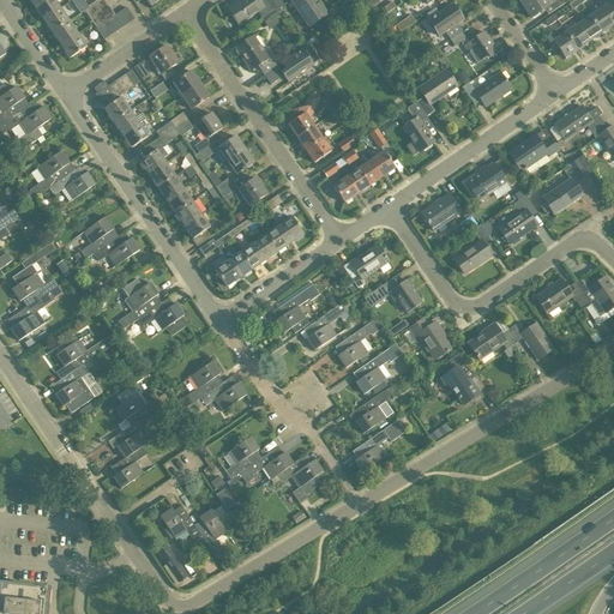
[(53,0),(46,0),(35,7),(43,20),(60,10),(53,0)]
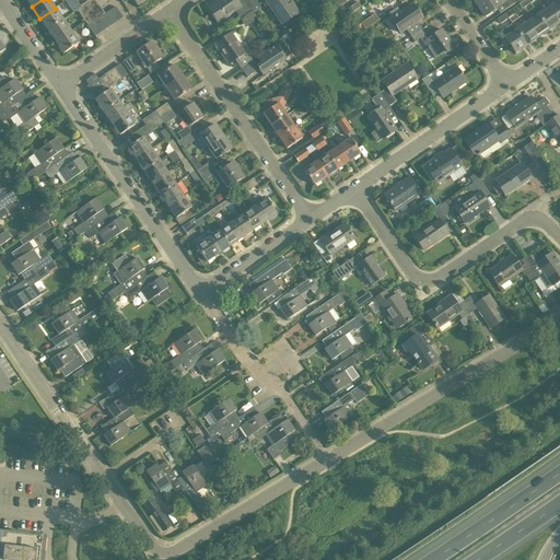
[(72,2),(78,10),(81,8),(76,0),(72,2)]
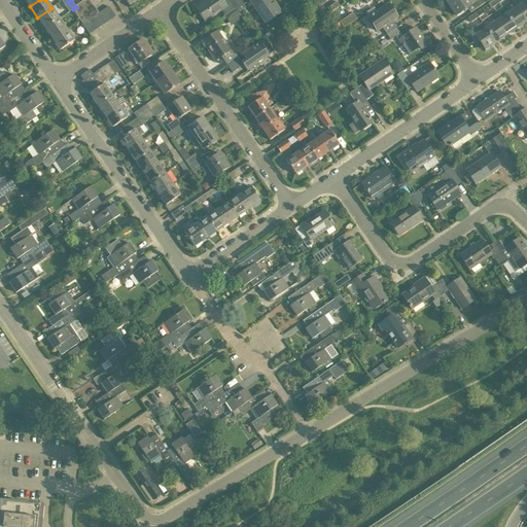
[(89,0),(83,0),(77,5),(80,10),(92,3),(89,0)]
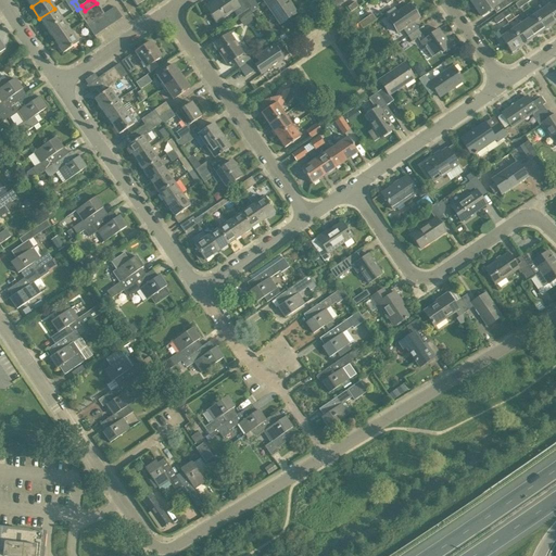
[(250,8),(244,0),(238,0),(236,2),(234,0),(220,0),(206,10),(216,23),(232,11),(237,16),(249,9),(250,8)]
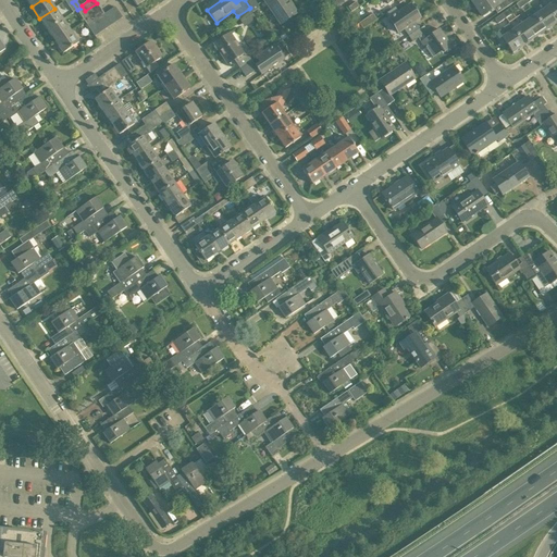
[(245,0),(250,8),(249,9),(251,13),(259,8),(254,0),(245,0)]
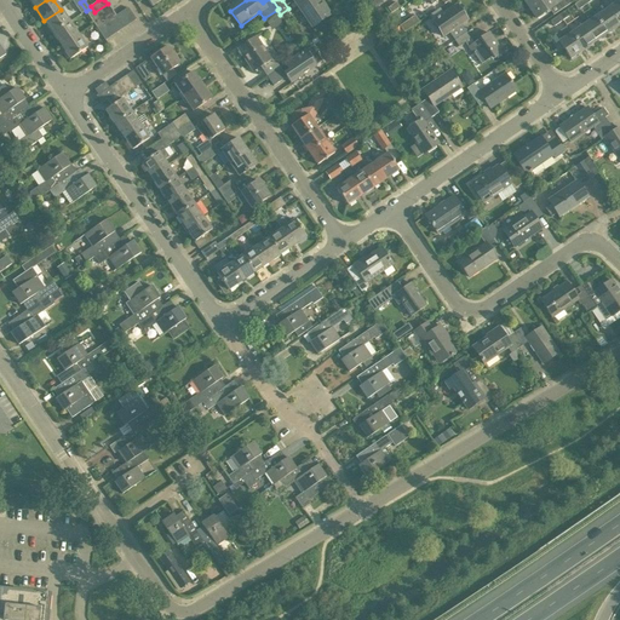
[(320,0),(293,0),(313,28),(331,15),(320,0)]
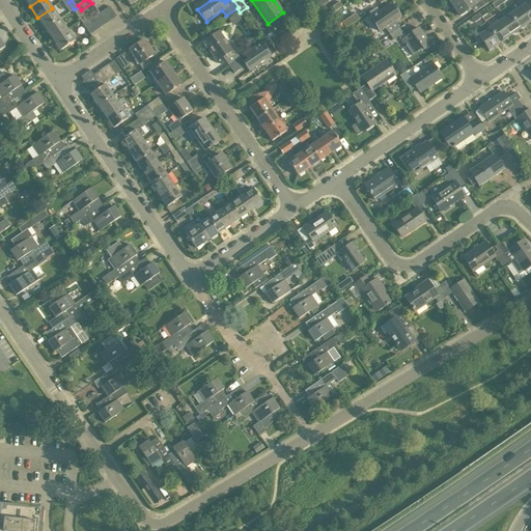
[(457,0),(451,5),(458,17),(479,2),(482,7),(491,1),(490,0),(481,0),(480,0),(457,0)]
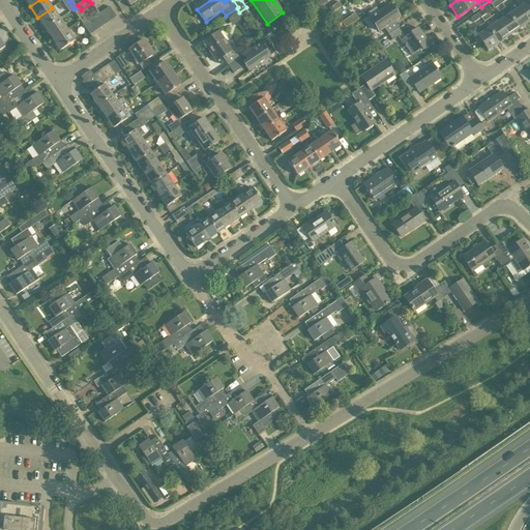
[(501,4),(498,0),(496,0),(491,4),(494,8),(501,4)]
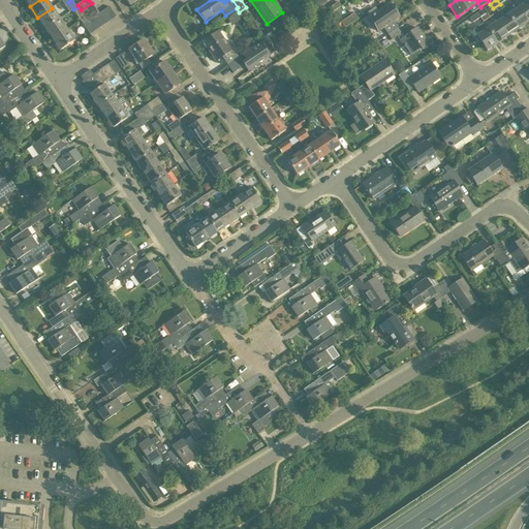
[(528,22),(528,2),(528,1),(518,7),(528,23),(528,22)]
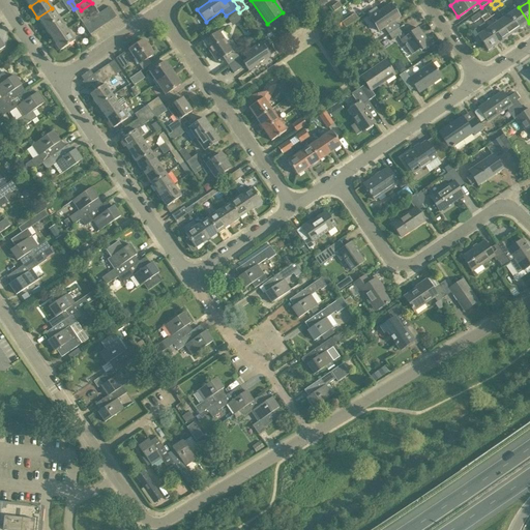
[(331,7),(334,11),(342,6),(339,2),(331,7)]
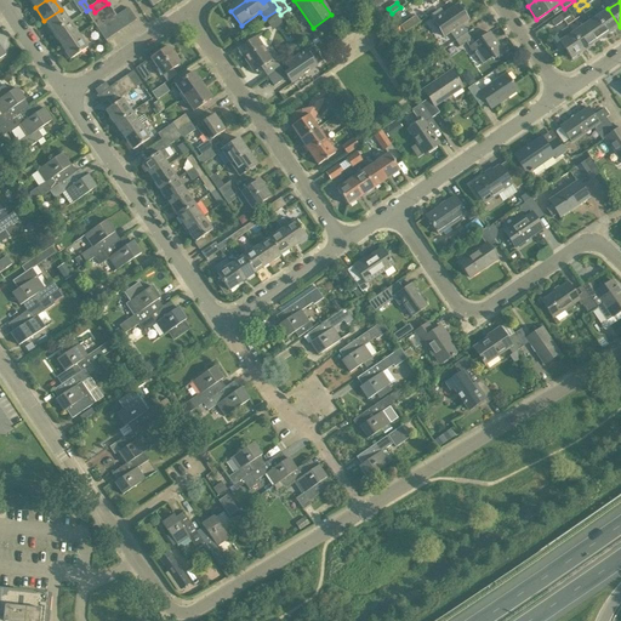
[(108,4),(95,12),(100,18),(112,10),(108,4)]
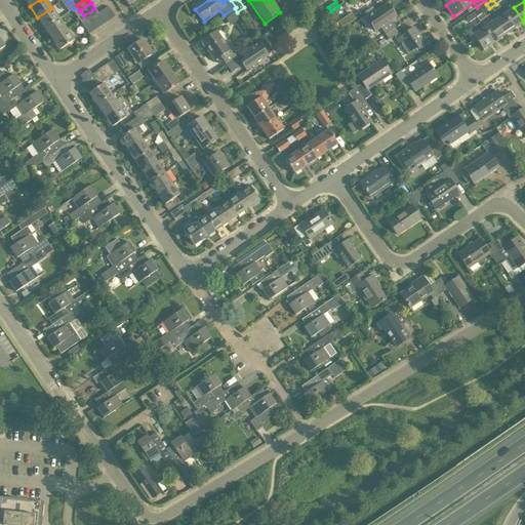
[(385,35),(395,28),(391,21),(396,17),(387,4),(366,18),(375,32),(380,28),(385,35)]
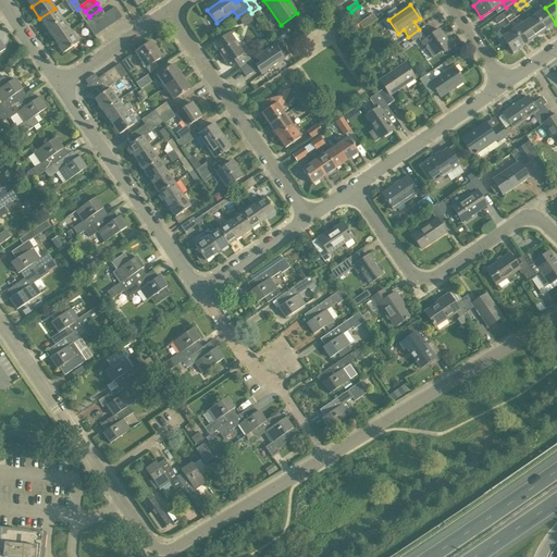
[(114,7),(109,11),(116,22),(122,17),(114,7)]
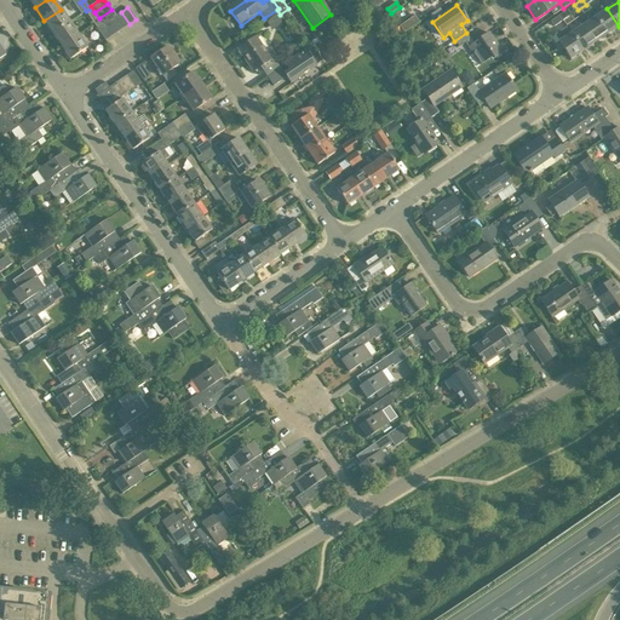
[(619,27),(607,9),(595,17),(607,35),(619,27)]
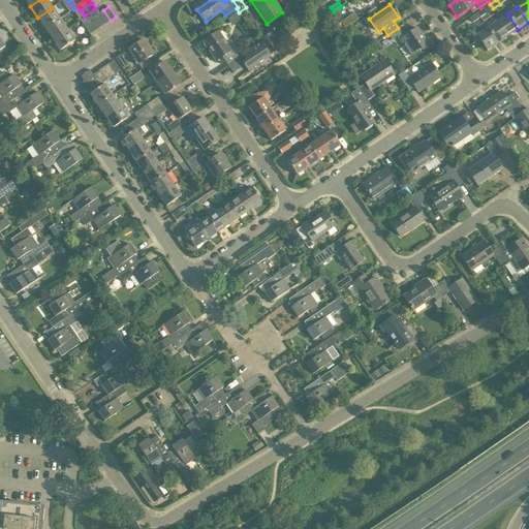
[(59,19),(52,8),(37,18),(44,29),(59,19)]
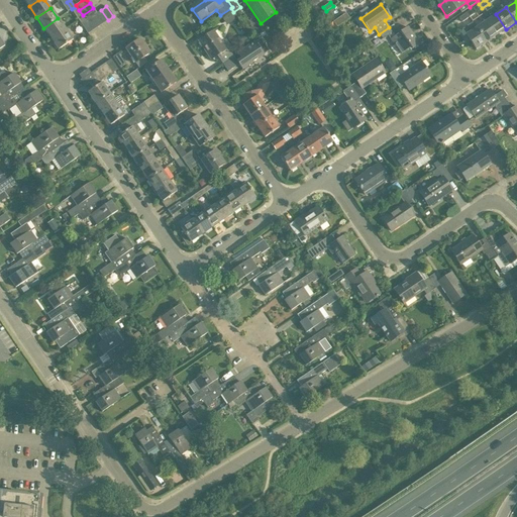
[(97,13),(93,8),(83,15),(86,20),(91,17),(96,13),(97,13)]
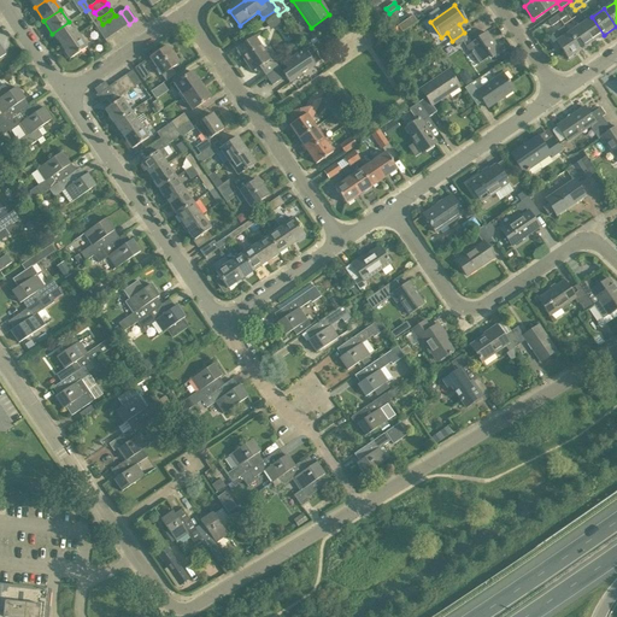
[(564,10),(556,16),(559,21),(568,16),(564,10)]
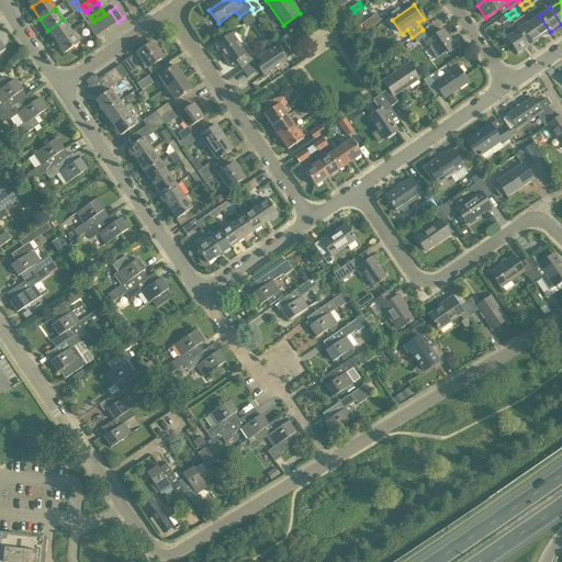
[(85,21),(88,18),(82,10),(79,13),(85,21)]
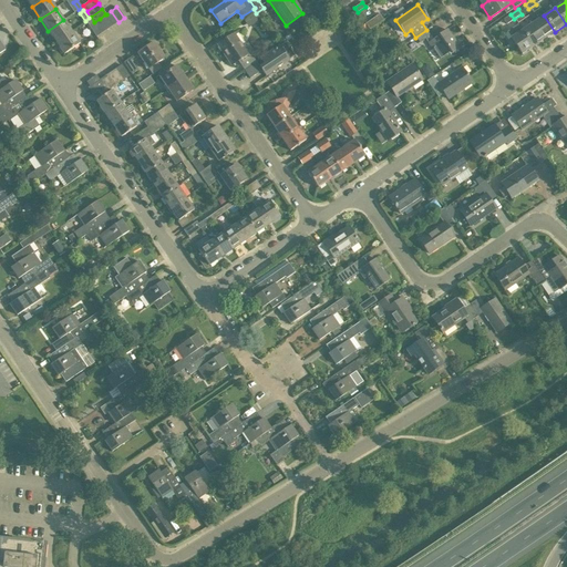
[(308,14),(312,21),(318,17),(313,10),(308,14)]
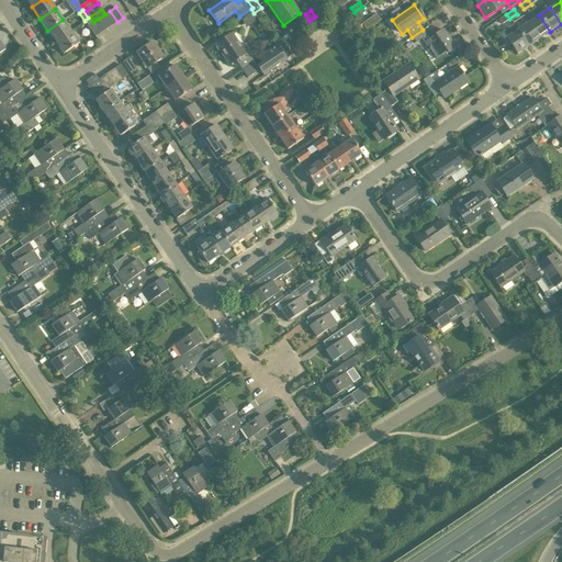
[(110,11),(105,14),(104,14),(112,25),(117,22),(110,11)]
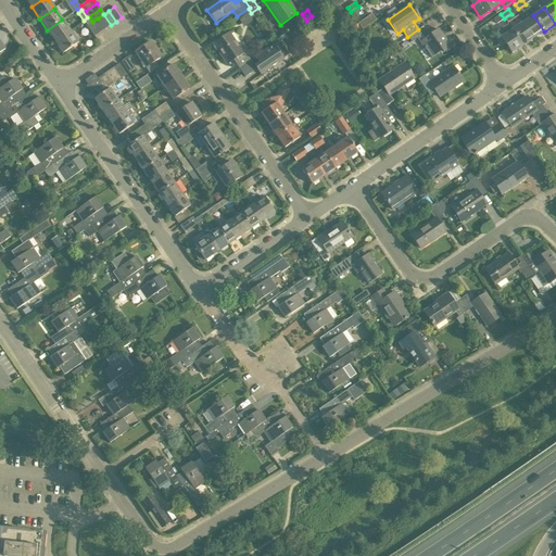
[(249,20),(250,23),(255,20),(249,11),(238,17),(242,24),(249,20)]
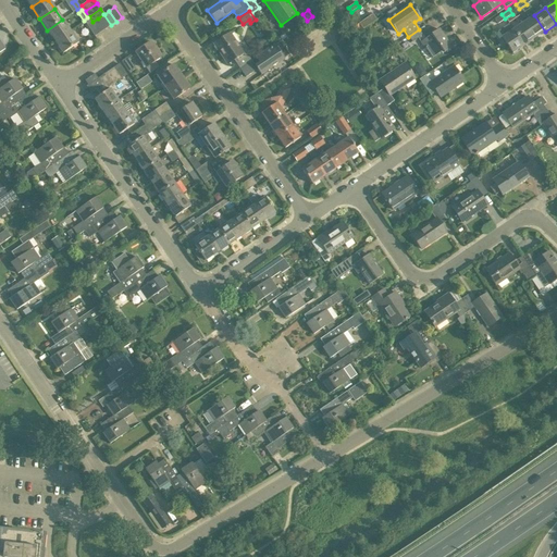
[(103,14),(98,19),(106,29),(111,25),(103,14)]
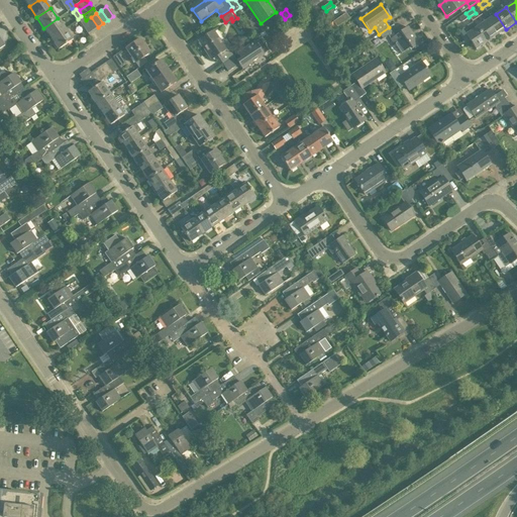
[(345,13),(333,22),(336,27),(349,18),(345,13)]
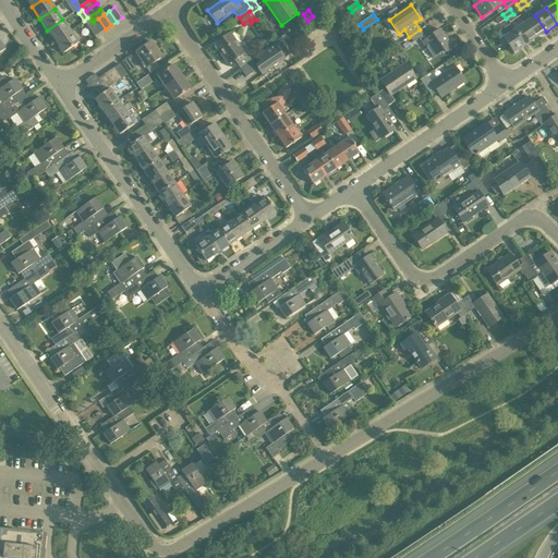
[(506,19),(502,14),(495,20),(498,24),(506,19)]
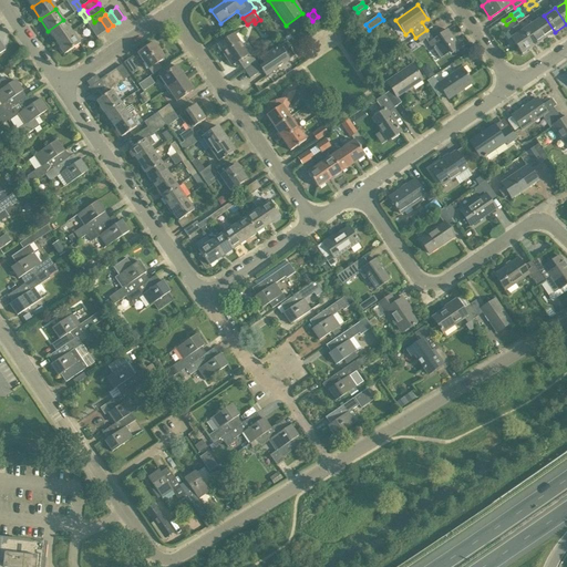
[(544,16),(533,23),(544,39),(555,32),(544,16)]
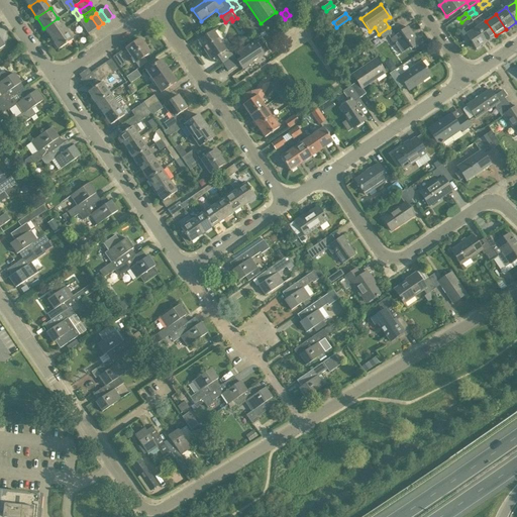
[(83,15),(78,19),(88,34),(93,30),(86,20),(83,15)]
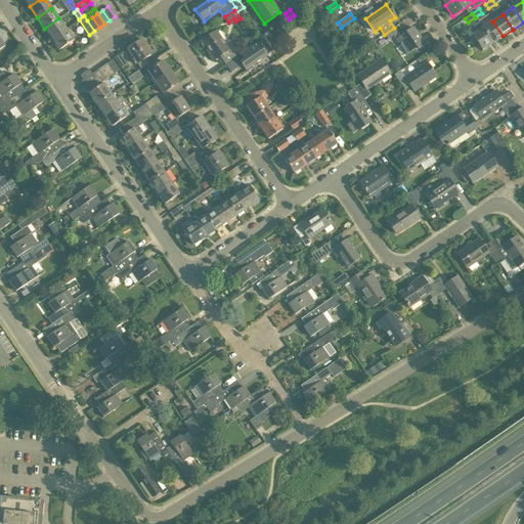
[(99,28),(92,17),(87,20),(94,31),(99,28)]
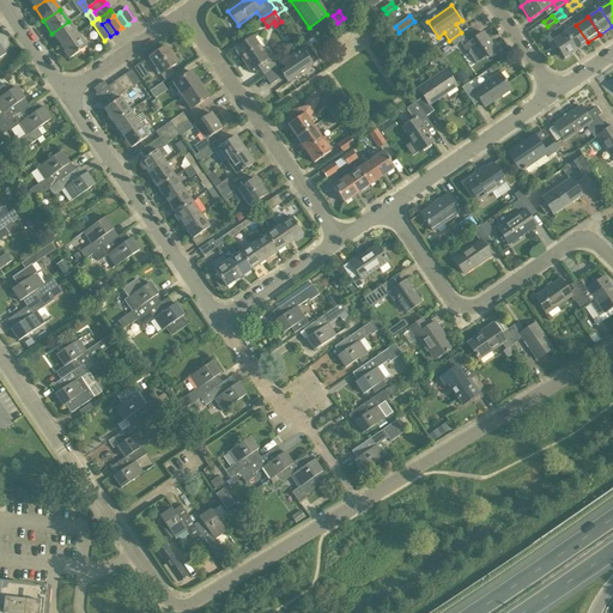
[(68,22),(52,34),(60,46),(77,35),(68,22)]
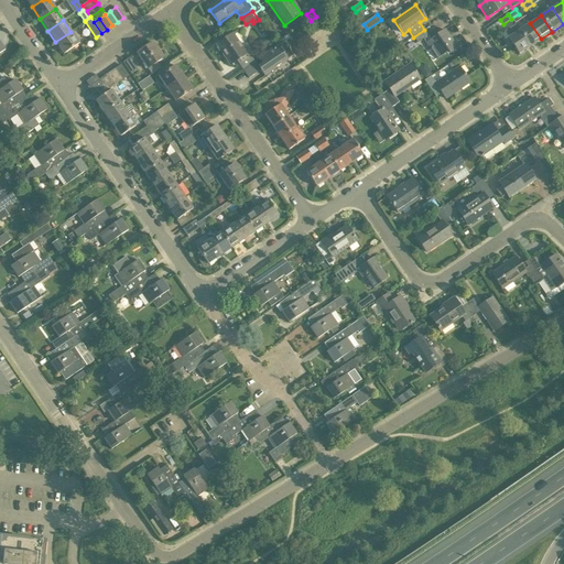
[(291,26),(295,32),(303,26),(299,21),(291,26)]
